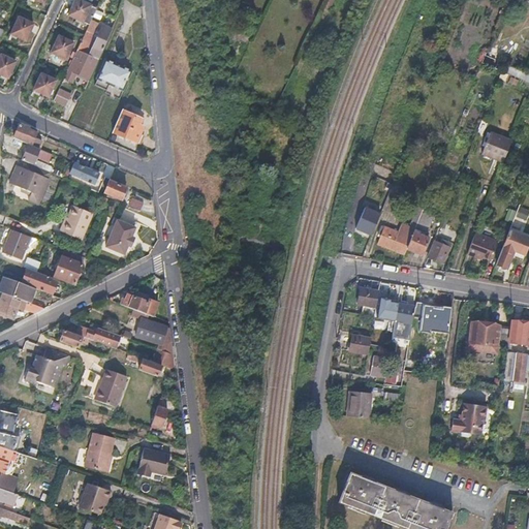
[(97,9),(79,0),(75,0),(73,6),(70,16),(90,25),(92,20),(97,9)]
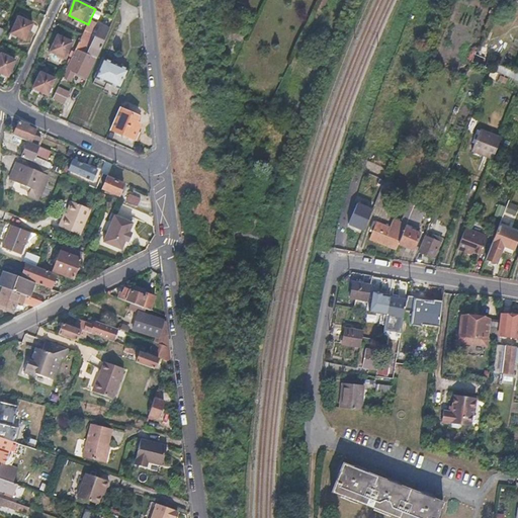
[(33,24),(19,17),(11,34),(25,40),(29,32),(33,24)]
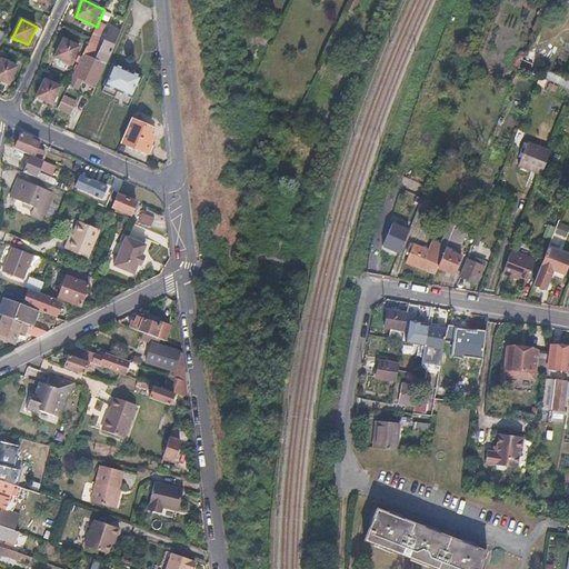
[(97,27),(91,38),(83,55),(91,58),(91,57),(107,26),(99,21),(97,27)]
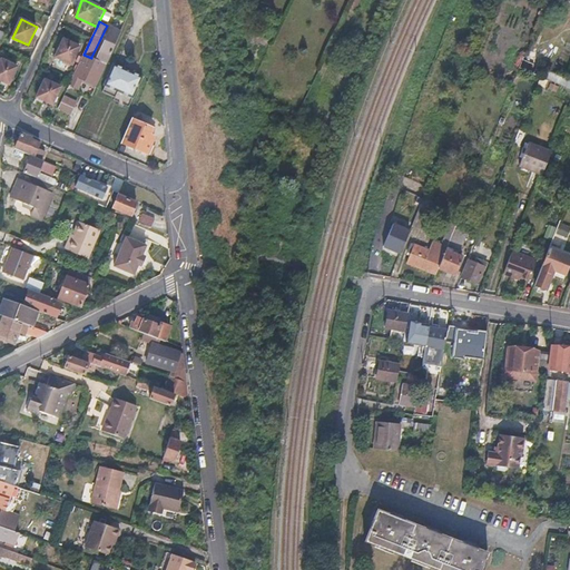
[(117,30),(111,28),(97,60),(107,65),(121,31),(117,30)]
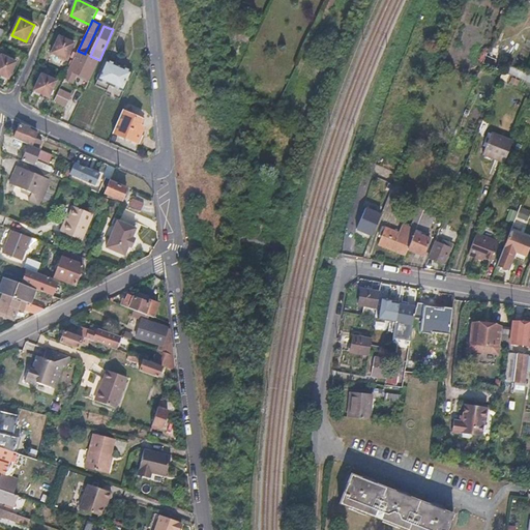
[(74,43),(60,37),(56,45),(53,53),(66,59),(74,43)]
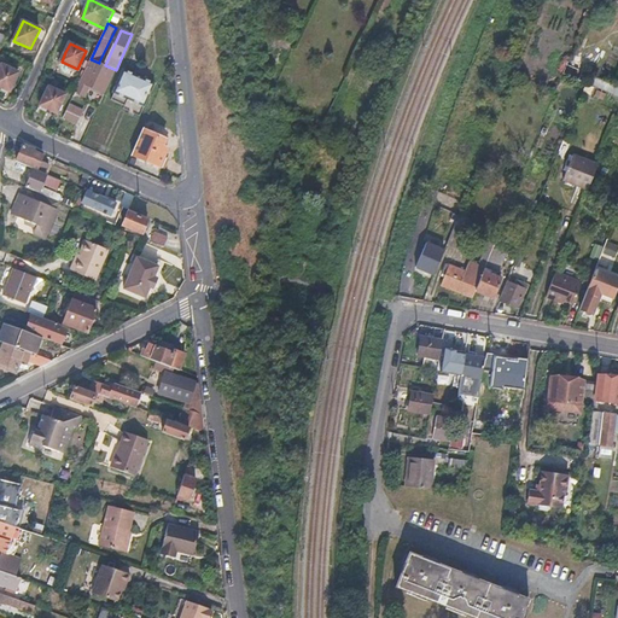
[(99,63),(91,59),(79,85),(76,92),(80,93),(83,95),(88,86),(105,93),(116,70),(105,65),(99,62),(99,63)]
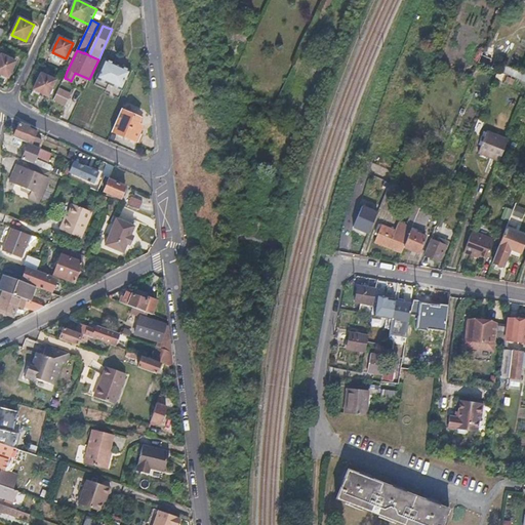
[(16,62),(2,55),(0,58),(0,74),(1,75),(8,78),(16,62)]
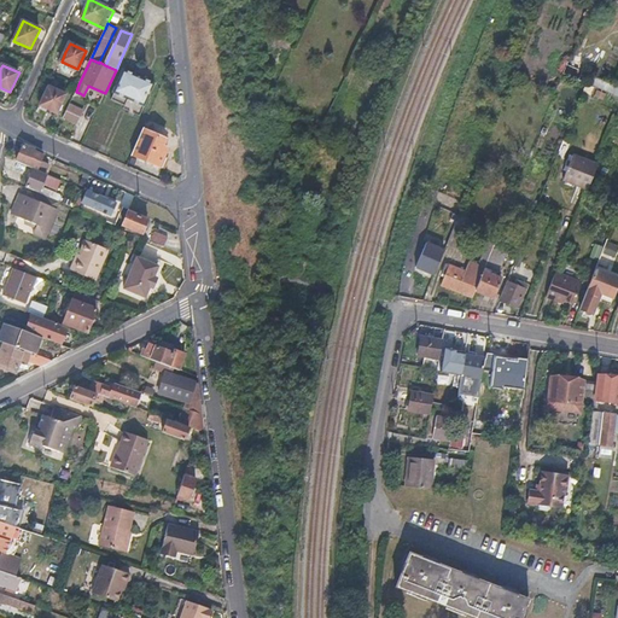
[(139,79),(122,71),(112,95),(114,95),(110,103),(116,105),(123,109),(127,101),(144,108),(153,83),(139,79)]
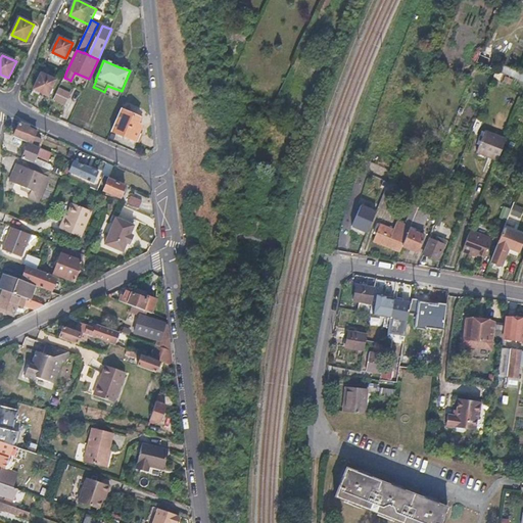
[(56,80),(42,74),(35,89),(41,93),(48,96),(56,80)]
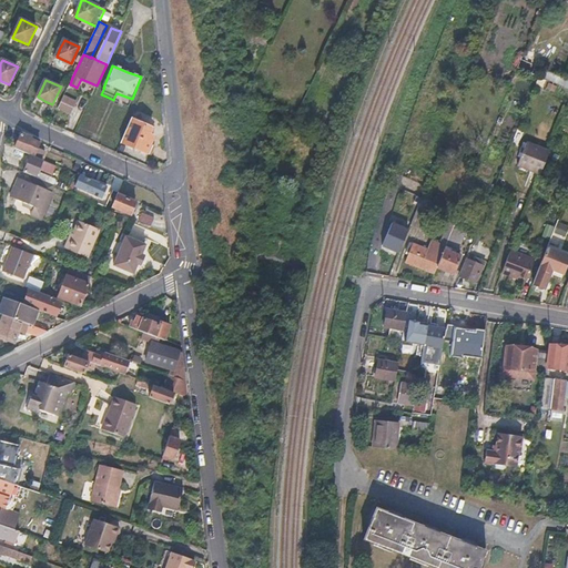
[(78,101),(64,94),(59,107),(72,113),(78,101)]
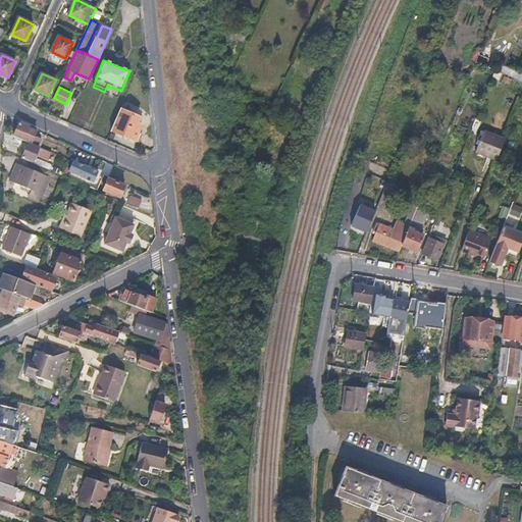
[(140,118),(120,109),(111,132),(137,143),(141,134),(139,133),(141,125),(138,124),(139,121),(140,118)]
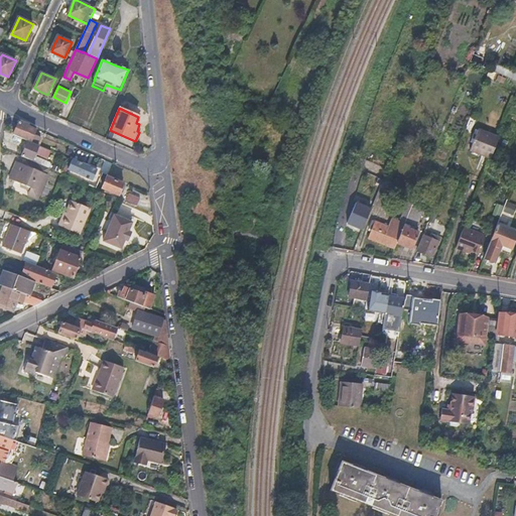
[(13,135),(30,143),(34,134),(36,129),(29,126),(29,125),(19,121),(13,135)]
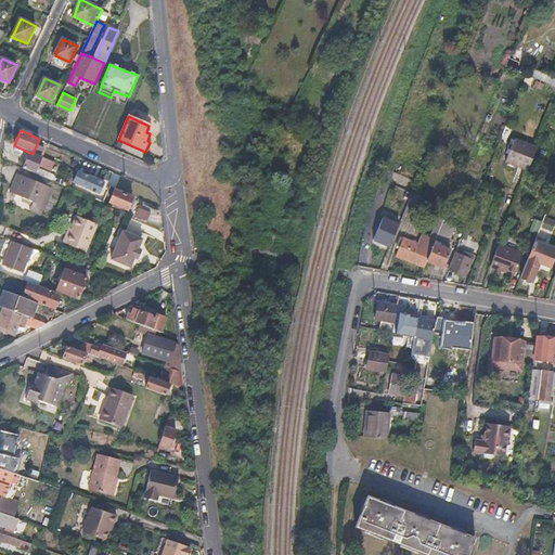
[(407,142),(409,150),(423,146),(421,139),(407,142)]
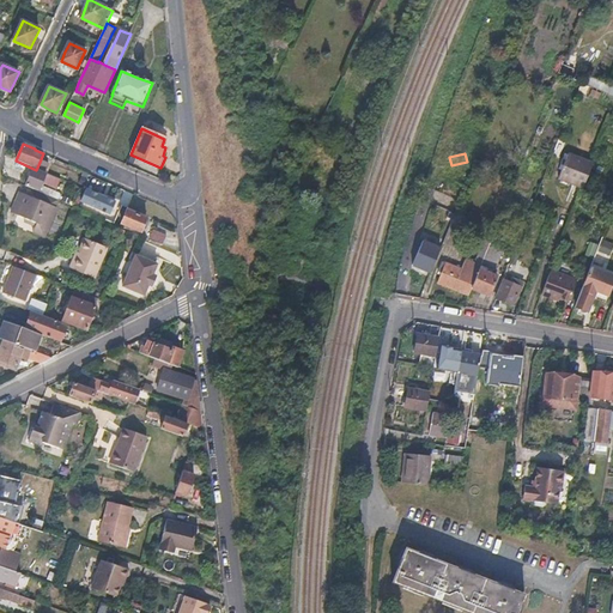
[(593,165),(568,156),(559,178),(571,183),(583,188),(587,181),(593,165)]
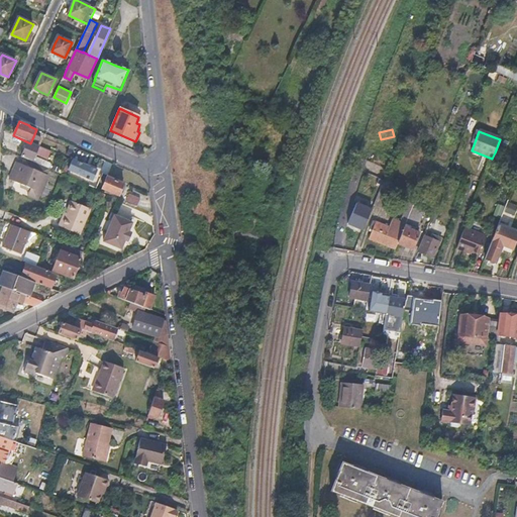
[(34,134),(30,143),(37,145),(38,146),(41,137),(34,134)]
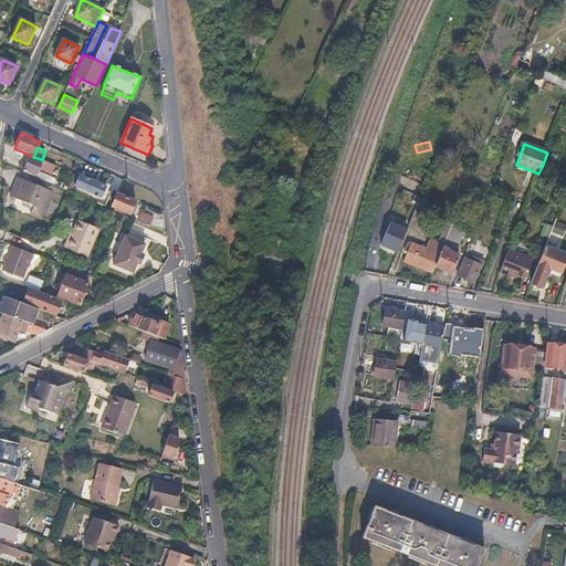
[(34,175),(38,166),(40,160),(31,157),(25,171),(34,175)]
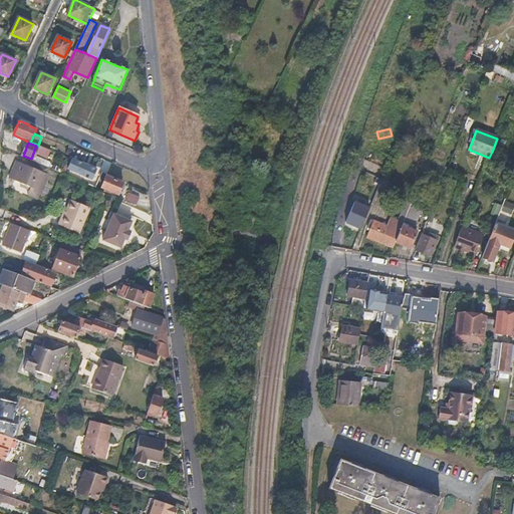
[(36,146),(34,151),(48,156),(50,151),(38,146),(37,145),(36,146)]
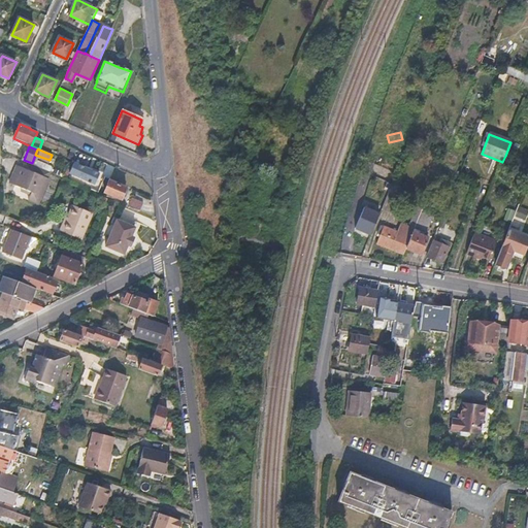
[(23,190),(33,194),(32,197),(30,201),(40,205),(50,179),(48,178),(51,173),(32,165),(30,172),(17,167),(10,185),(23,190)]
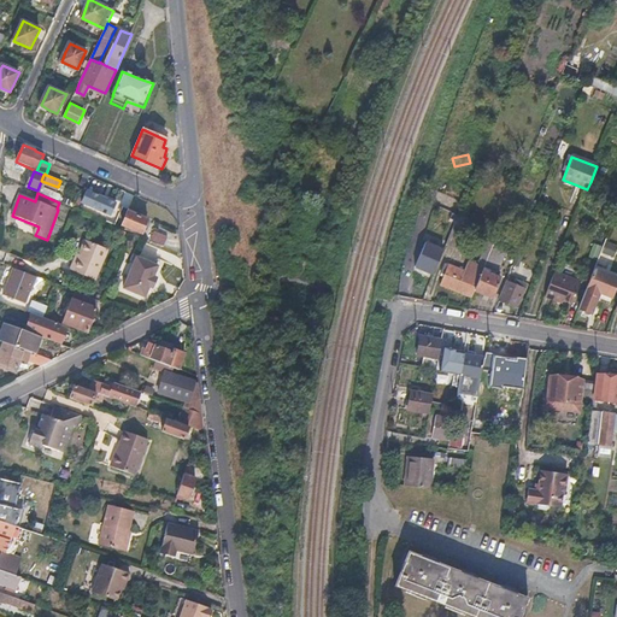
[(146,218),(128,211),(122,224),(127,227),(125,229),(131,231),(133,229),(141,233),(142,229),(144,230),(147,222),(146,221),(146,218)]
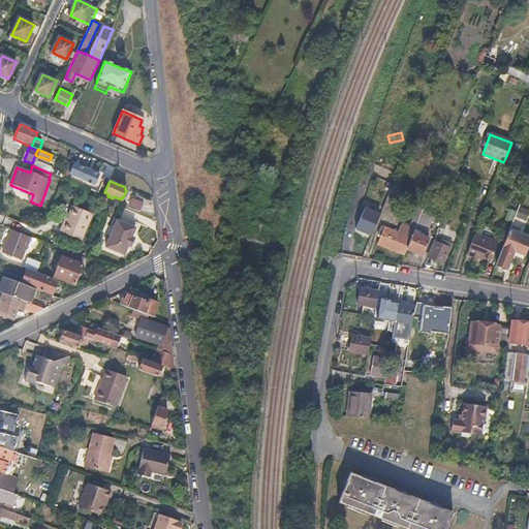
[(145,205),(133,199),(130,207),(142,211),(145,205)]
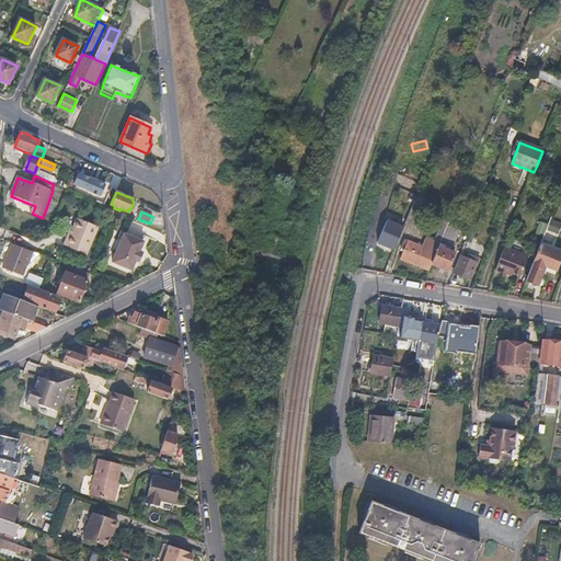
[(558,235),(560,226),(560,222),(550,218),(546,229),(558,235)]
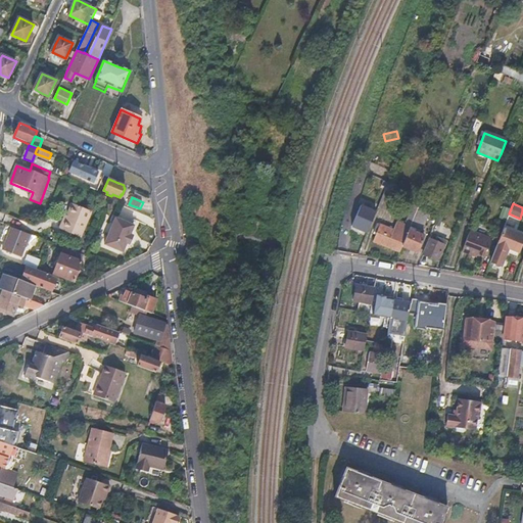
[(68,216),(65,223),(63,222),(60,229),(83,238),(93,212),(73,204),(68,216)]
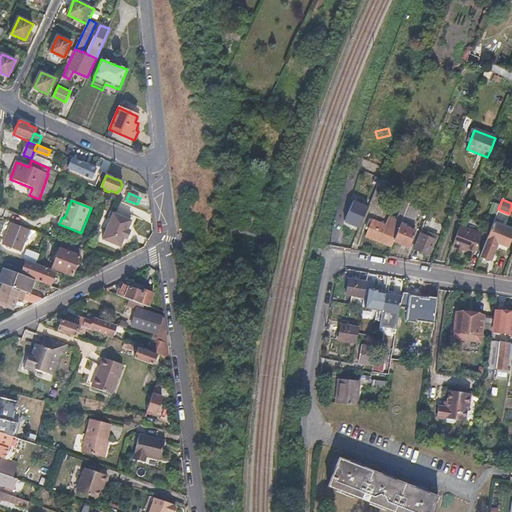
[(351,204),(344,222),(358,227),(365,209),(351,204)]
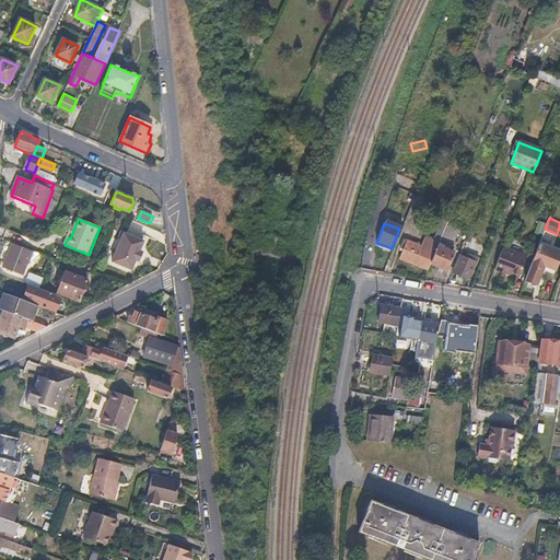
[(398,248),(403,251),(399,258),(413,264),(428,269),(430,264),(444,229),(438,225),(428,249),(403,240),(398,248)]
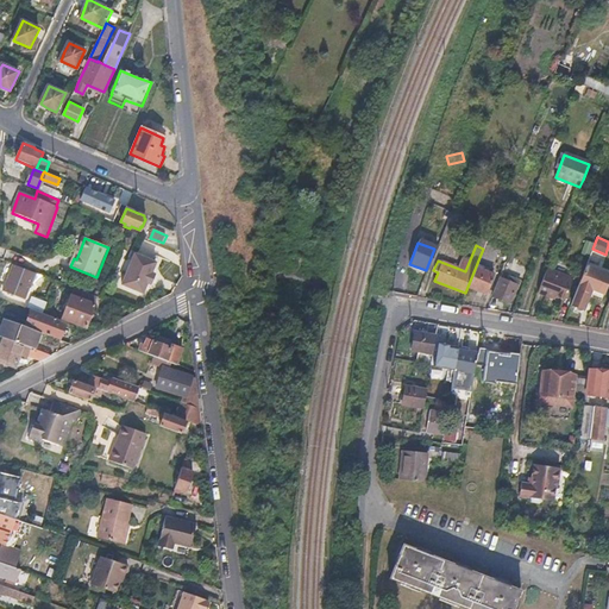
[(483,248),(483,249),(468,287),(476,290),(485,294),(494,275),(489,272),(496,252),(483,248)]
